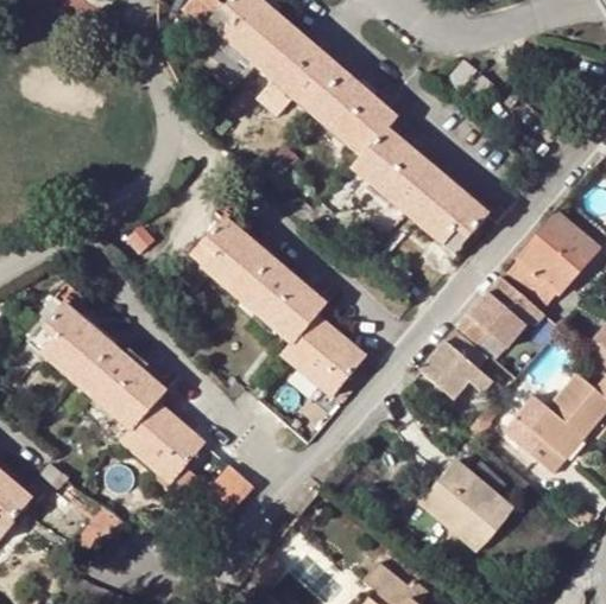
[(399,116),(264,0),(229,0),(227,4),(223,0),(193,0),(190,2),(213,21),(259,62),(365,152),(355,164),(458,252),(490,213),(390,126),(399,116)]
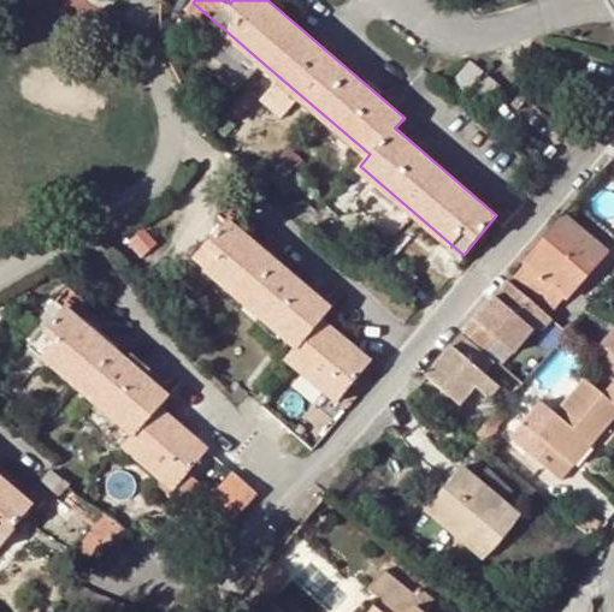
[(238,91),(263,63),(216,22),(192,51),(238,91)]
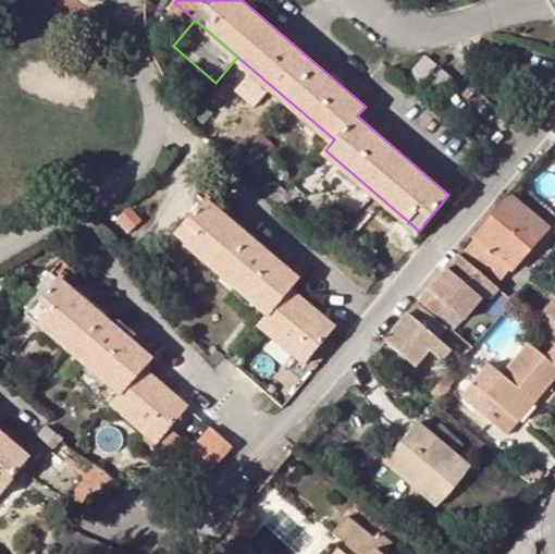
[(419,82),(438,61),(426,52),(408,73),(419,82)]
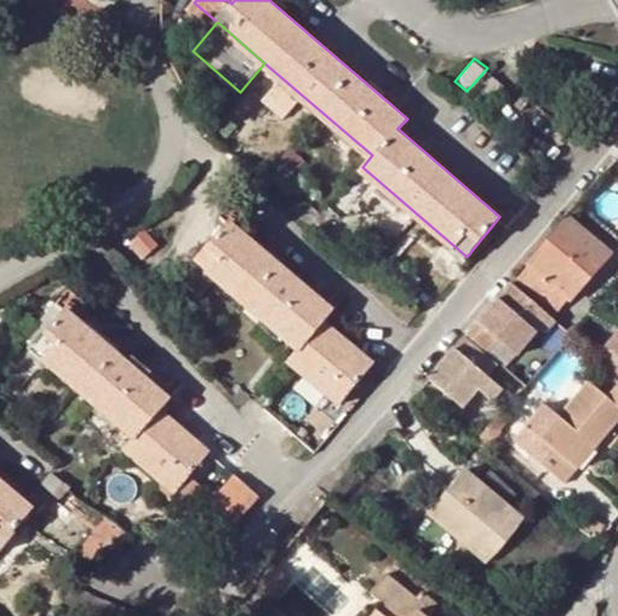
[(484,107),(505,84),(491,73),(470,95),(484,107)]
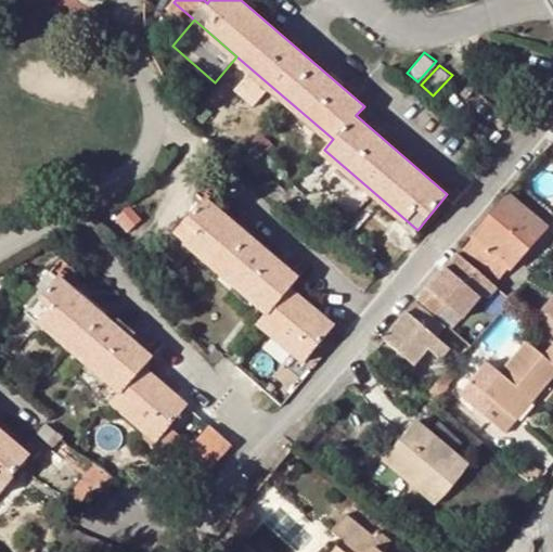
[(511,266),(547,225),(511,192),(475,234),(476,235),(466,247),(498,273),(509,264),(511,266)]
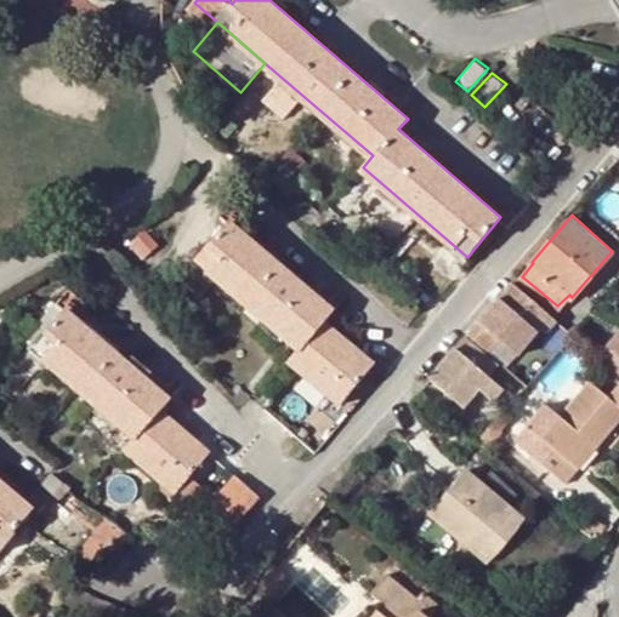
[(232,220),(211,244),(208,240),(193,256),(300,347),(291,358),(341,401),(375,361),(327,320),(336,307),(232,220)]
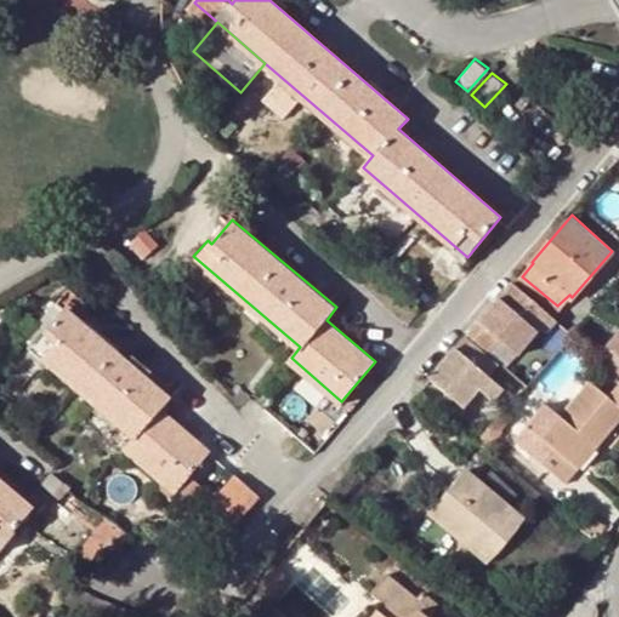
[(561,318),(516,279),(470,332),(490,349),(501,336),(510,343),(535,313),(552,327),(561,318)]
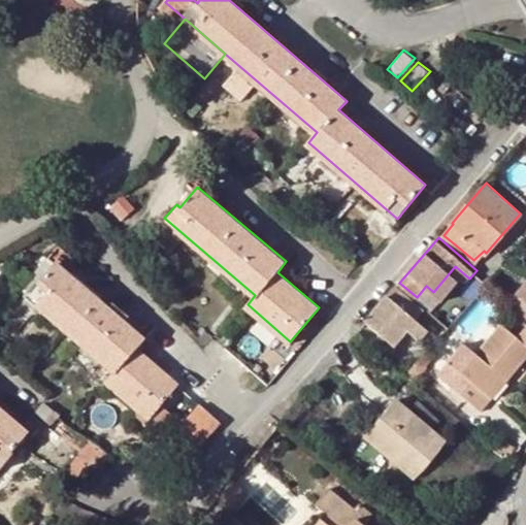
[(56,263),(40,283),(37,280),(26,294),(116,370),(108,380),(138,406),(150,417),(163,401),(178,384),(138,349),(145,339),(56,263)]
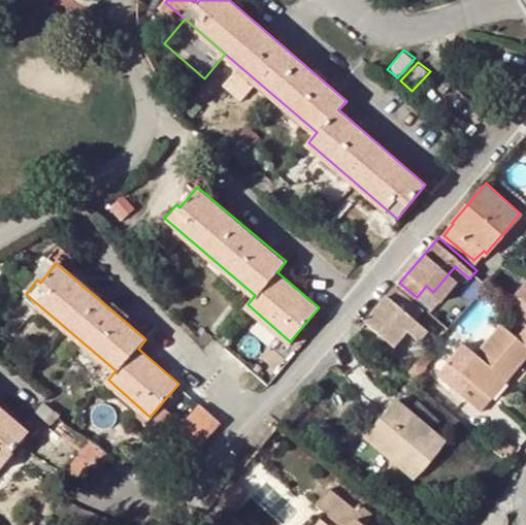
[(421,310),(395,288),(366,319),(394,342),(421,310)]
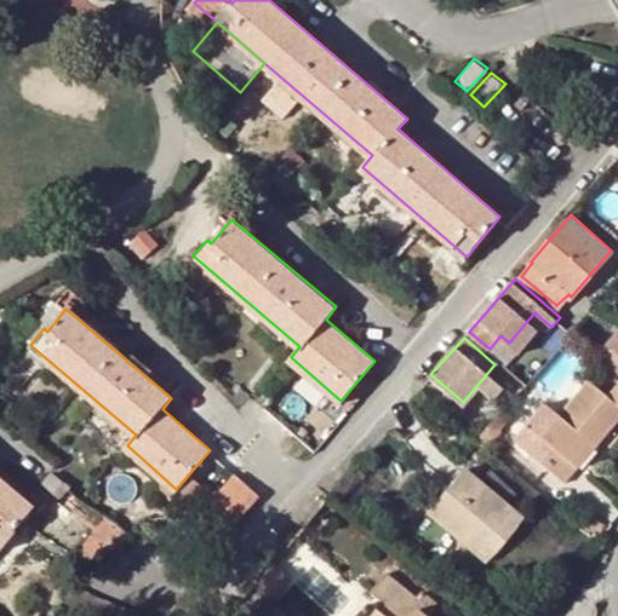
[(617,390),(612,397),(594,383),(564,416),(549,404),(518,441),(568,483),(582,467),(573,461),(590,442),(599,448),(617,425),(617,390)]
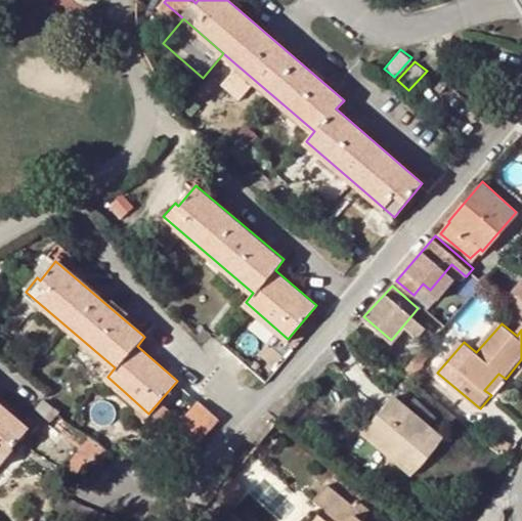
[(197,333),(206,340),(212,333),(203,326),(197,333)]
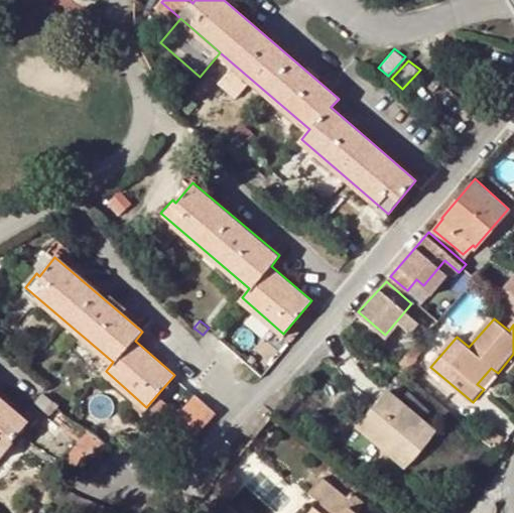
[(213,332),(219,337),(227,327),(221,323),(213,332)]
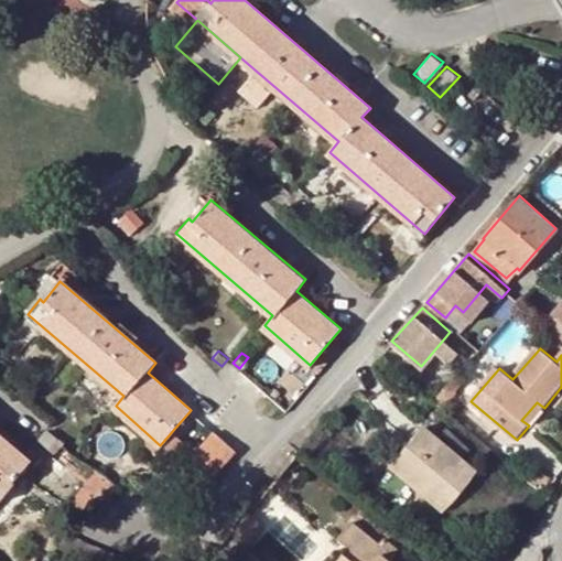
[(461,371),(438,400),(444,407),(458,390),(456,389),(466,377),(461,371)]
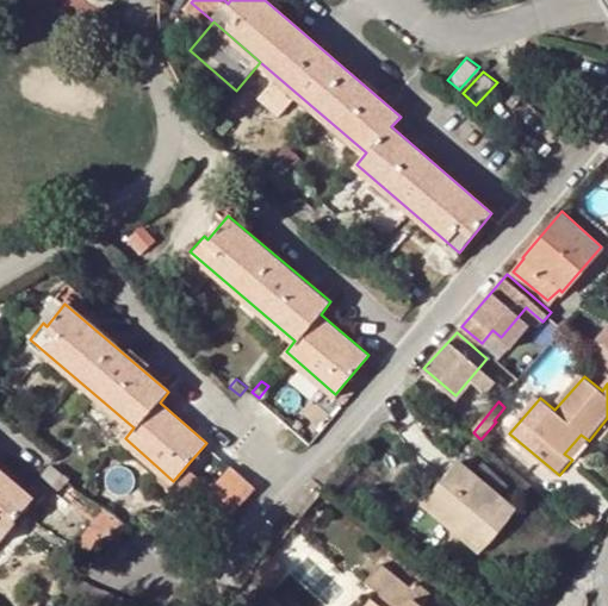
[(481,549),(515,507),(458,458),(421,500),(481,549)]
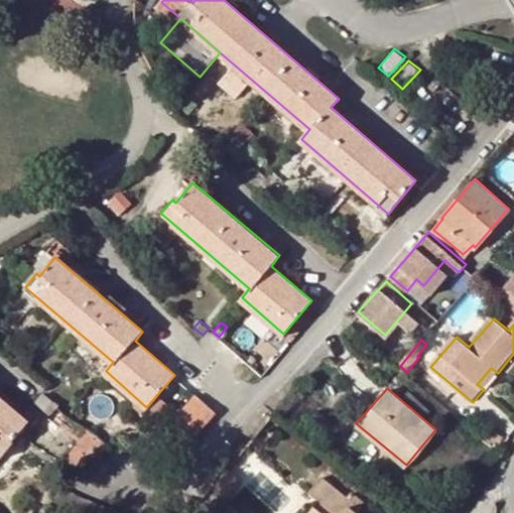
[(0,459),(12,444),(10,442),(28,421),(11,406),(15,401),(4,392),(0,396),(0,459)]
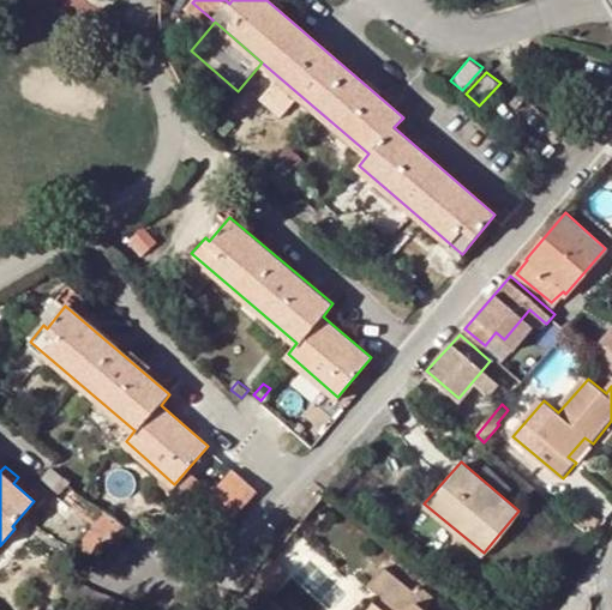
[(190,466),(174,484),(181,490),(192,500),(208,481),(190,466)]
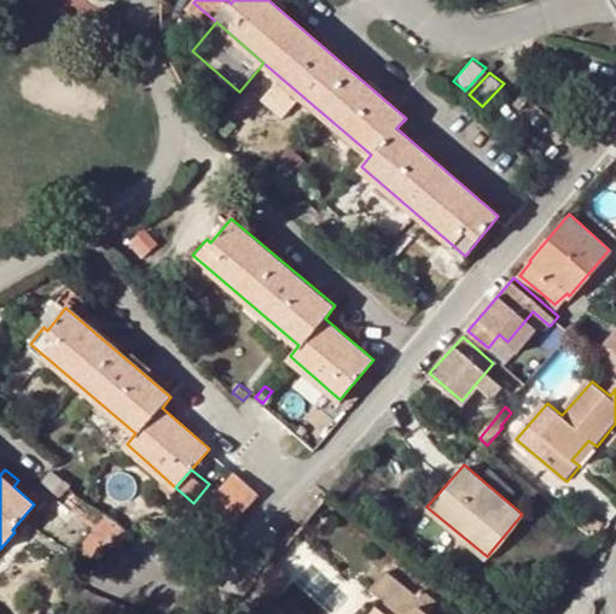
[(214,543),(260,493),(248,483),(234,471),(207,502),(219,513),(201,531),(214,543)]
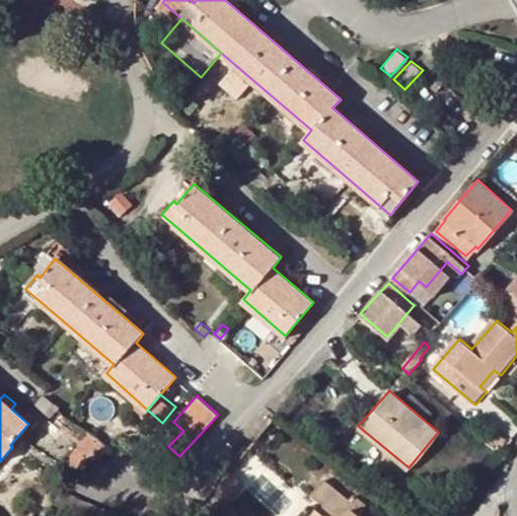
[(147,410),(136,399),(125,412),(143,427),(153,415),(147,410)]
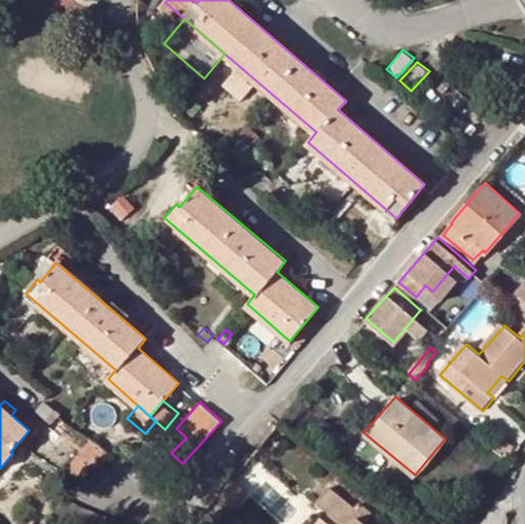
[(366,523),(362,520),(372,509),(359,498),(354,504),(328,485),(315,501),(325,510),(313,523),(366,523)]
